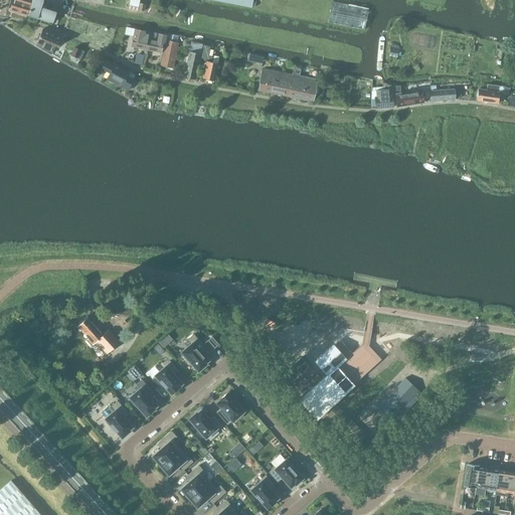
[(27,16),(32,0),(13,0),(10,10),(27,16)]
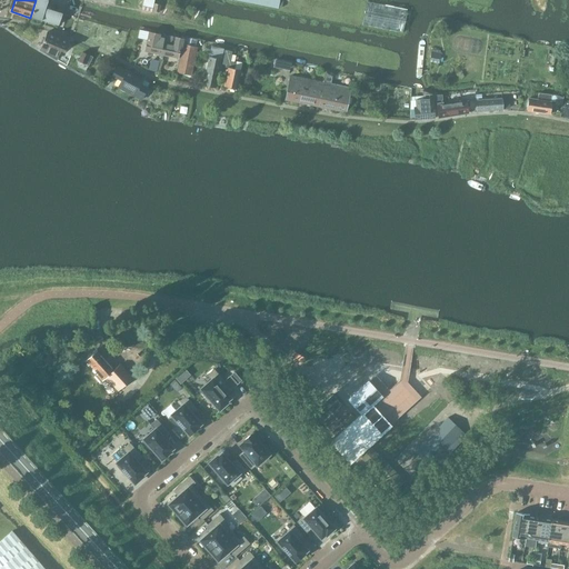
[(36,0),(30,18),(45,22),(46,21),(56,25),(61,10),(48,6),(46,3),(47,0),(36,0)]
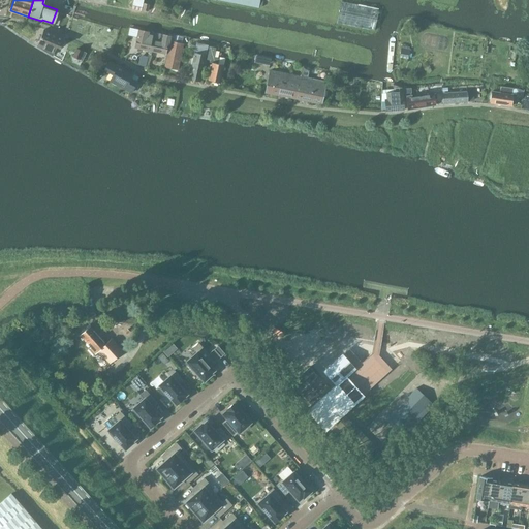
[(378,8),(340,1),(336,23),(374,30),(378,8)]
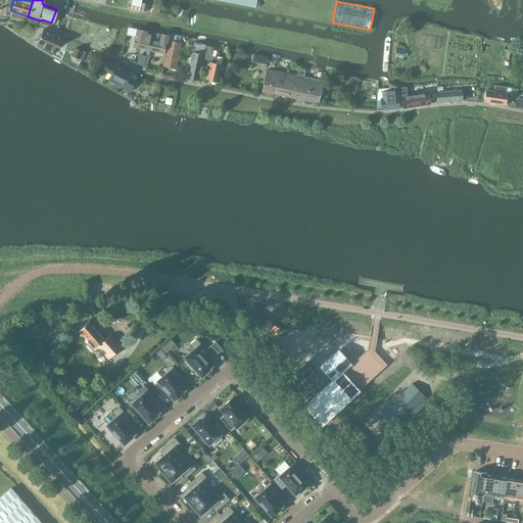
[(59,47),(63,38),(44,30),(37,46),(52,55),(55,46),(59,47)]
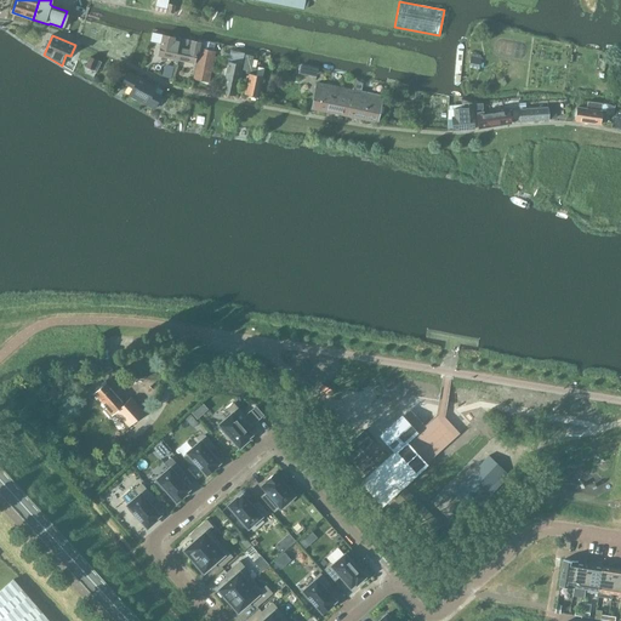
[(163,45),(159,56),(177,61),(182,39),(164,35),(163,45)]
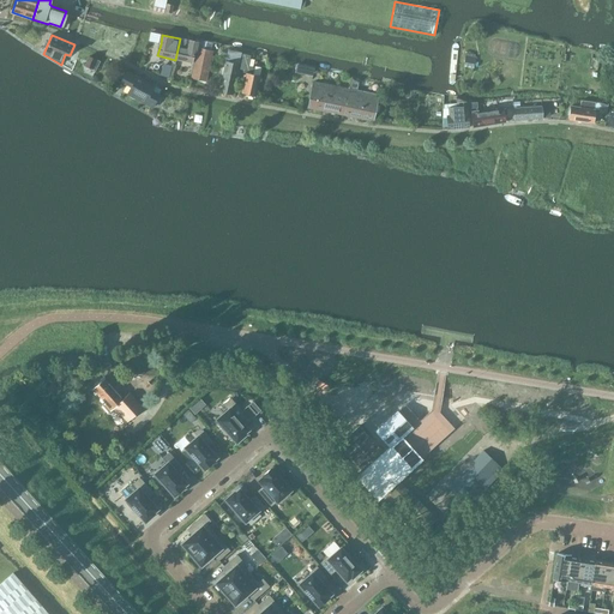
[(180,38),(175,60),(192,64),(194,53),(197,53),(197,50),(198,48),(199,43),(197,42),(180,38)]
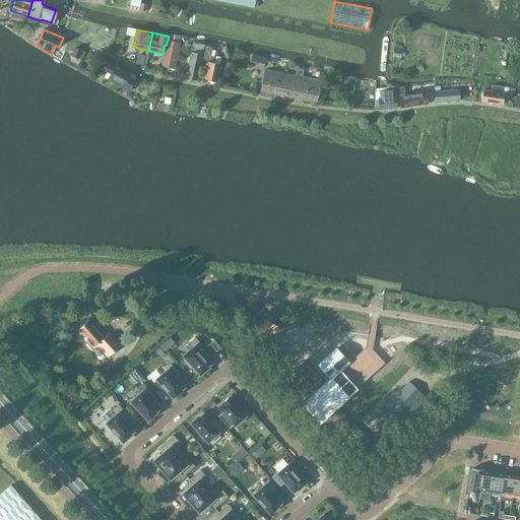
[(167,45),(161,67),(175,69),(180,45),(180,44),(168,41),(167,43),(167,45)]
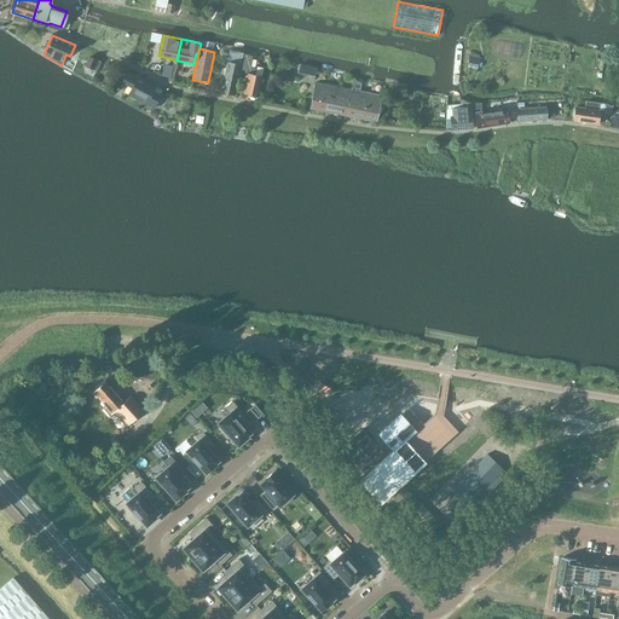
[(249,67),(253,52),(246,50),(244,53),(243,53),(241,65),(249,67)]
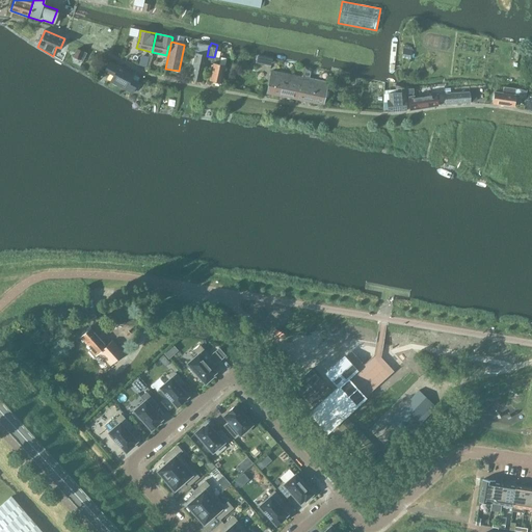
[(207,56),(209,46),(205,45),(202,55),(195,53),(190,79),(202,82),(207,56)]
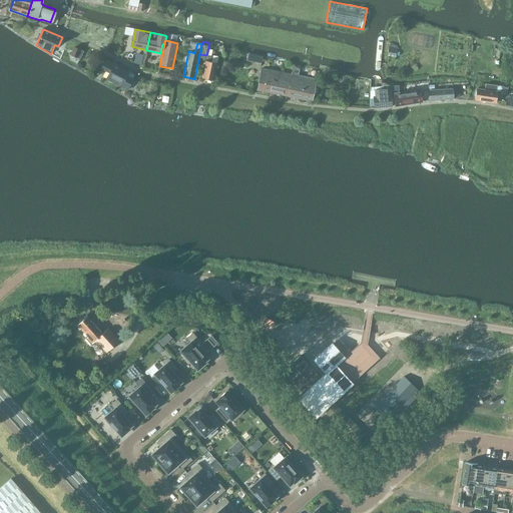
[(77,58),(80,50),(74,47),(71,55),(77,58)]
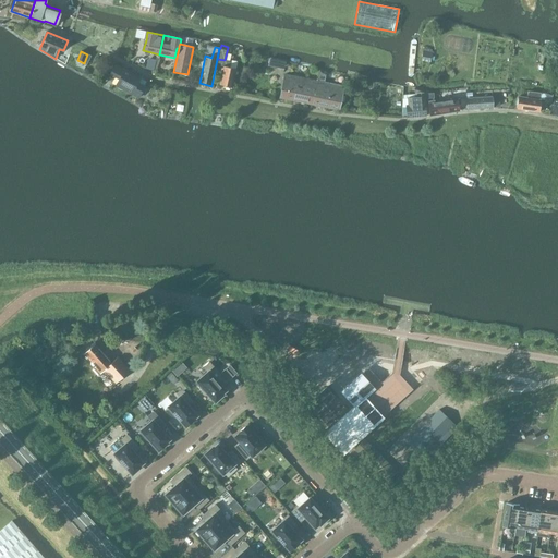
[(146,68),(146,69),(149,70),(154,71),(156,61),(148,60),(146,68)]
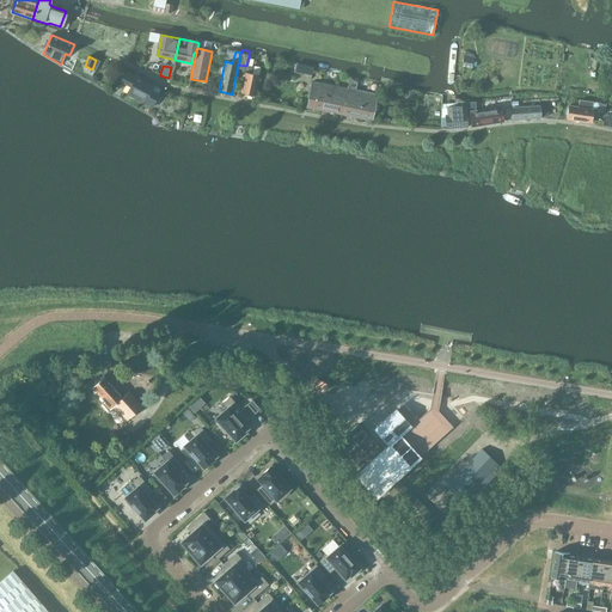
[(255,96),(259,77),(252,74),(254,68),(246,66),(240,92),(255,96)]
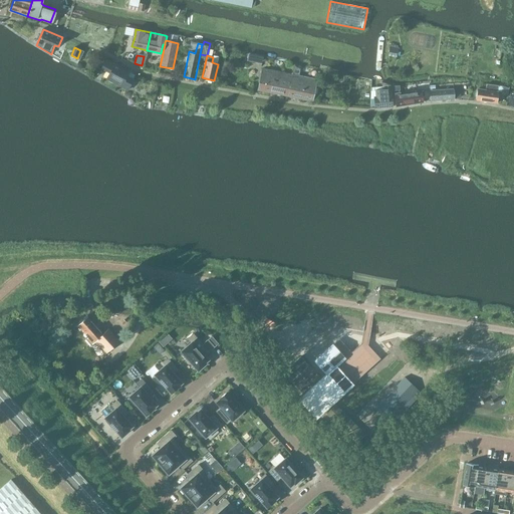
[(127,90),(134,79),(133,79),(135,75),(129,72),(130,72),(106,59),(101,68),(109,73),(106,79),(127,90)]
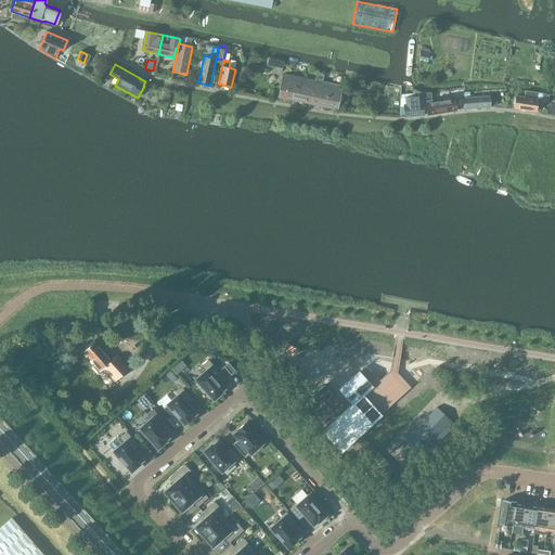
[(279,98),(298,102),(318,106),(322,82),(284,74),(279,98)]
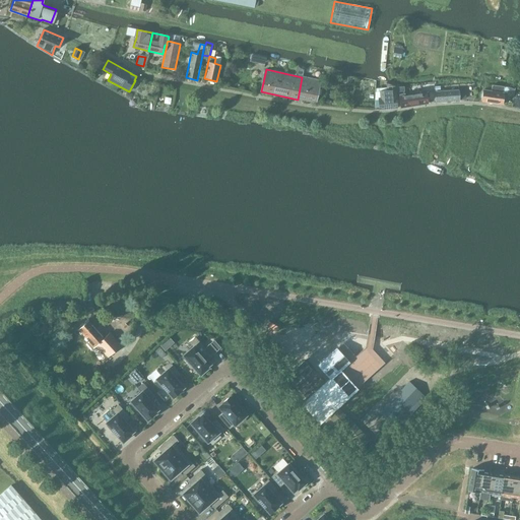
[(302,77),(298,100),(316,103),(320,81),(302,77)]
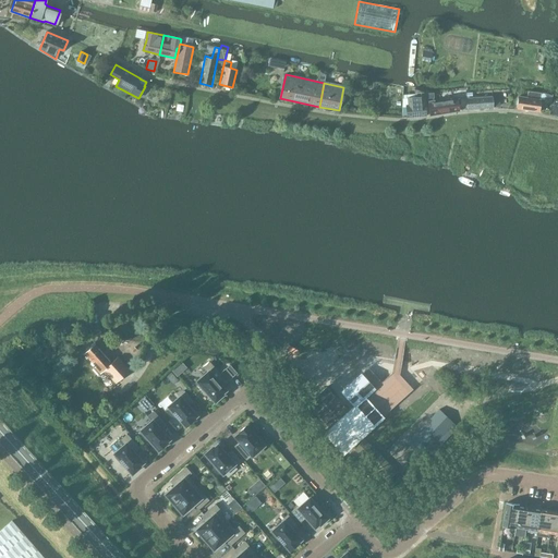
[(414,89),(414,98),(410,99),(411,105),(407,106),(408,118),(426,117),(425,98),(424,93),(414,89)]
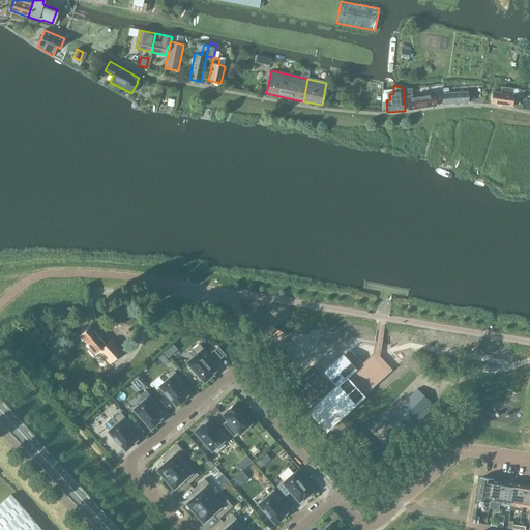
[(524,97),(525,91),(514,90),(514,89),(501,87),(501,93),(493,92),(491,104),(511,107),(513,95),(518,95),(518,96),(524,97)]
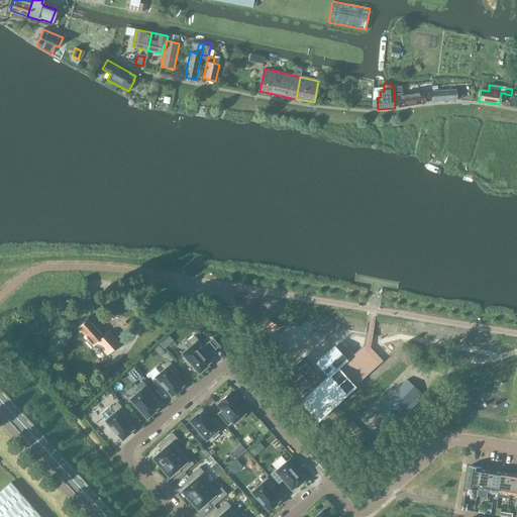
[(456,93),(455,90),(432,92),(433,102),(456,100),(456,99),(461,99),(461,93),(456,93)]
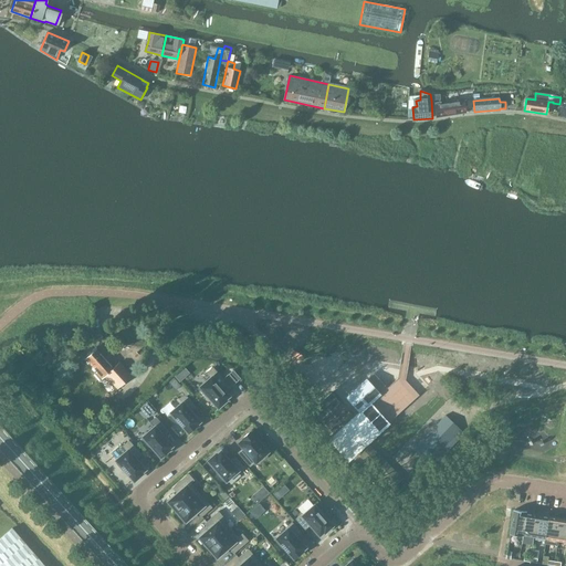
[(467,105),(467,101),(441,105),(440,102),(435,103),(435,105),(437,117),(465,113),(464,106),(467,105)]
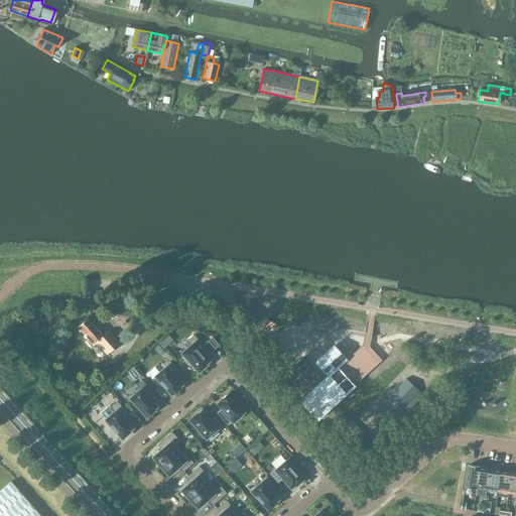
[(82,321),(78,325),(80,327),(77,329),(87,341),(85,342),(92,349),(98,344),(107,355),(120,344),(109,331),(103,336),(88,318),(84,323),(82,321)]
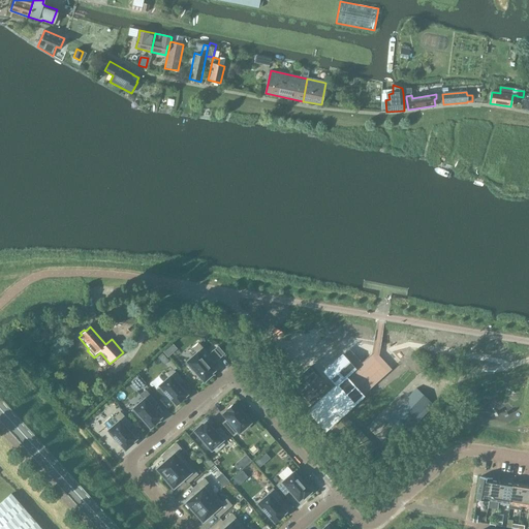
[(22,334),(19,342),(26,345),(30,337),(22,334)]
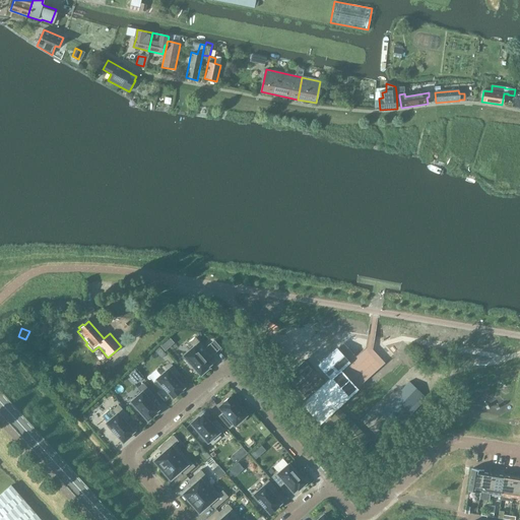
[(184,355),(186,358),(184,359),(189,365),(191,364),(200,374),(206,369),(206,368),(209,364),(206,361),(211,356),(211,355),(206,350),(204,347),(195,338),(190,342),(194,347),(184,355)]
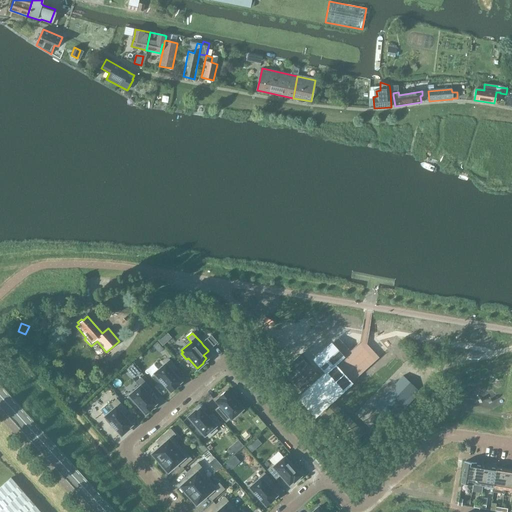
[(201,342),(203,345),(208,350),(213,346),(206,338),(201,342)]
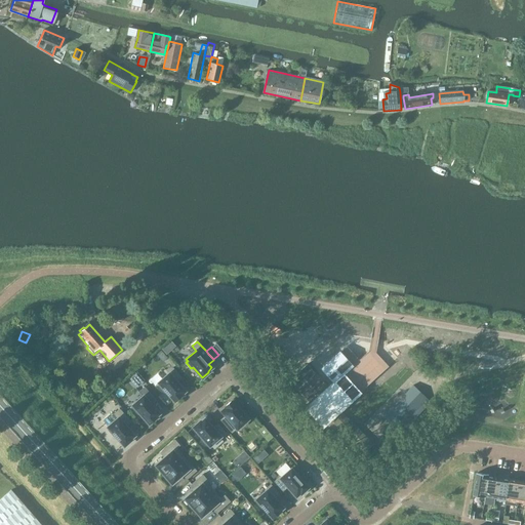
[(333,382),(306,407),(323,427),(360,393),(344,374),(357,362),(342,349),(321,368),(333,382)]
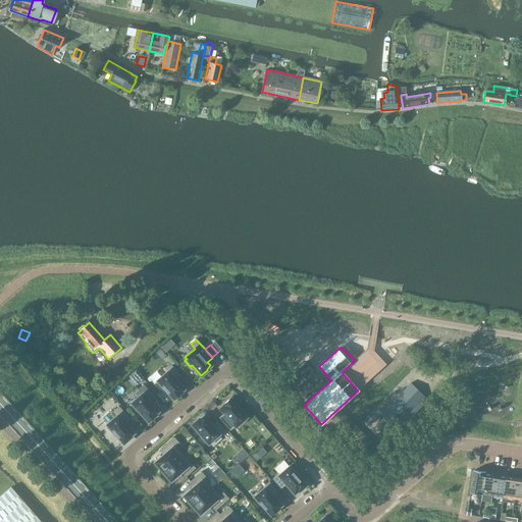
[(355,360),(342,372),(358,390),(386,363),(374,350),(367,349),(355,360)]
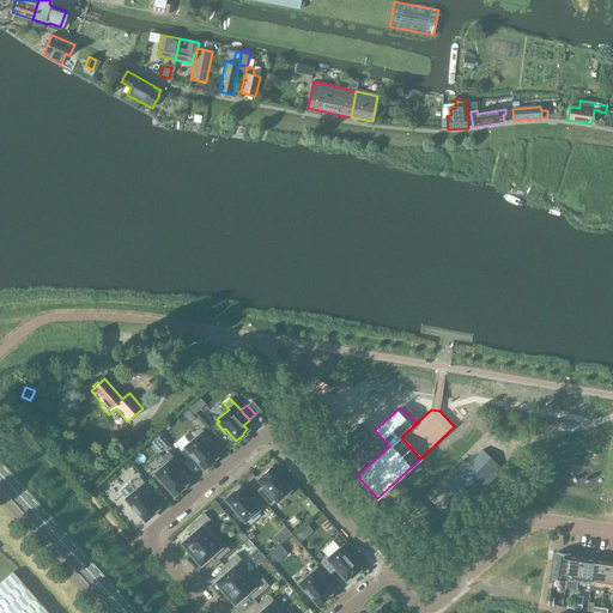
[(188,411),(183,416),(190,424),(196,419),(188,411)]
